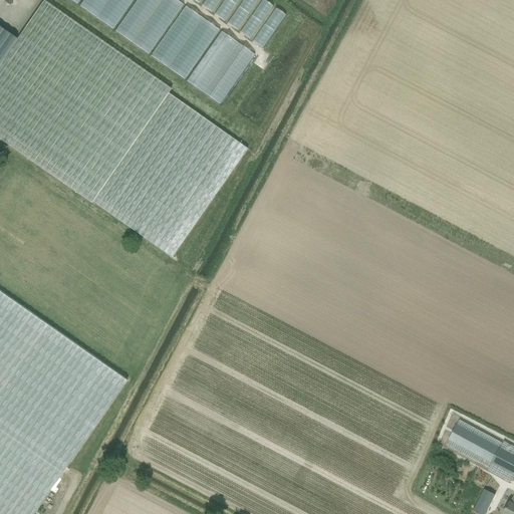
[(96,18),(108,0),(83,0),(79,6),(96,18)]
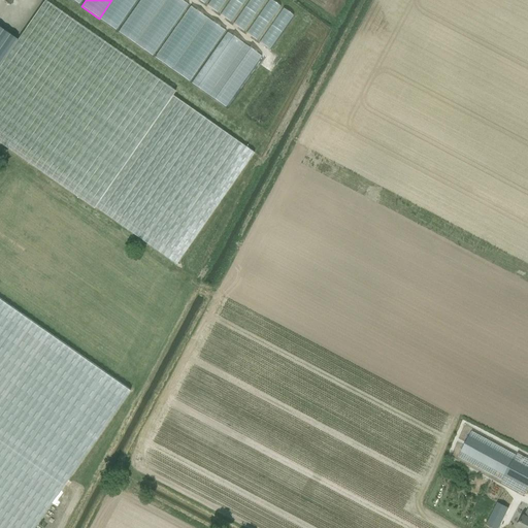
[(136,0),(111,0),(99,19),(116,30),(136,0)]
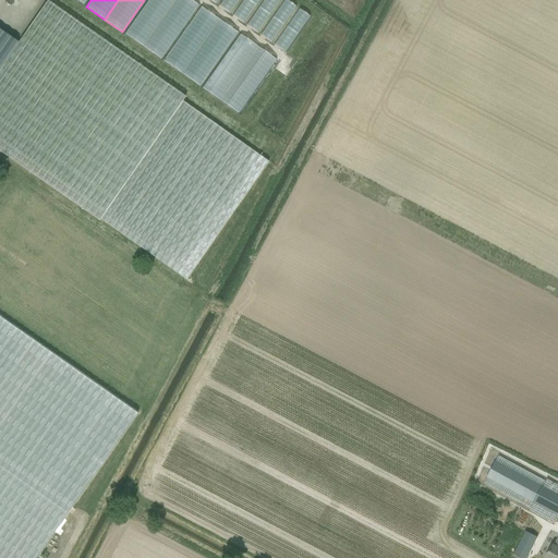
[(143,47),(176,0),(148,0),(125,34),(143,47)]
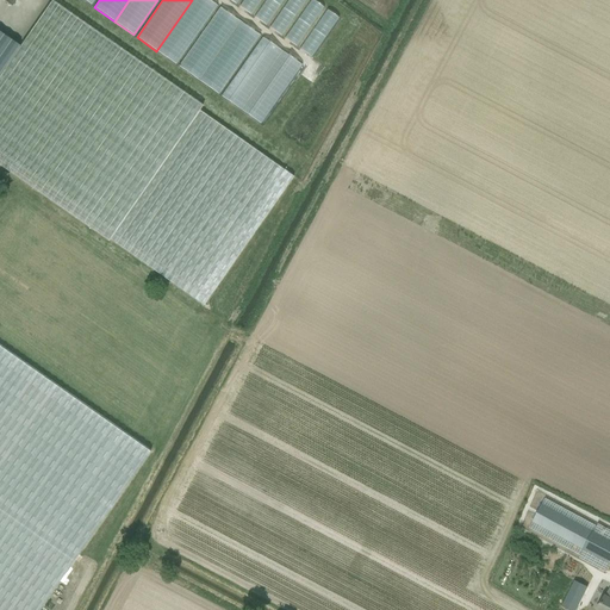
[(217,6),(209,0),(192,0),(156,51),(176,64),(217,6)]
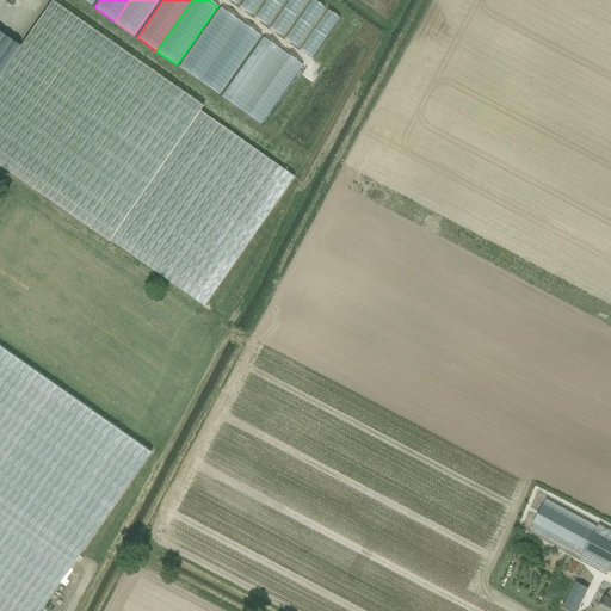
[(261,0),(244,0),(240,7),(252,16),(261,0)]
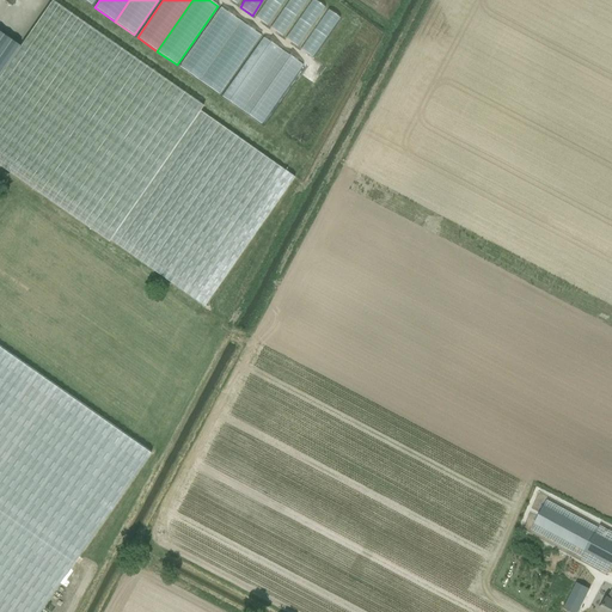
[(285,0),(267,0),(255,17),(267,26),(285,0)]
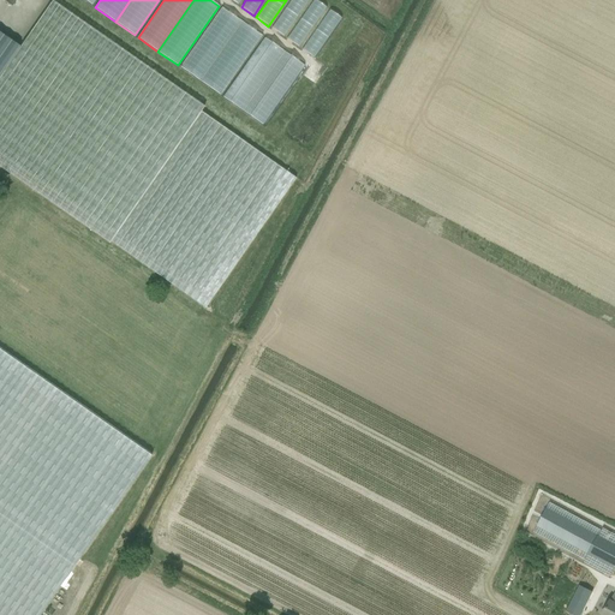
[(309,0),(291,0),(272,28),(284,36),(309,0)]
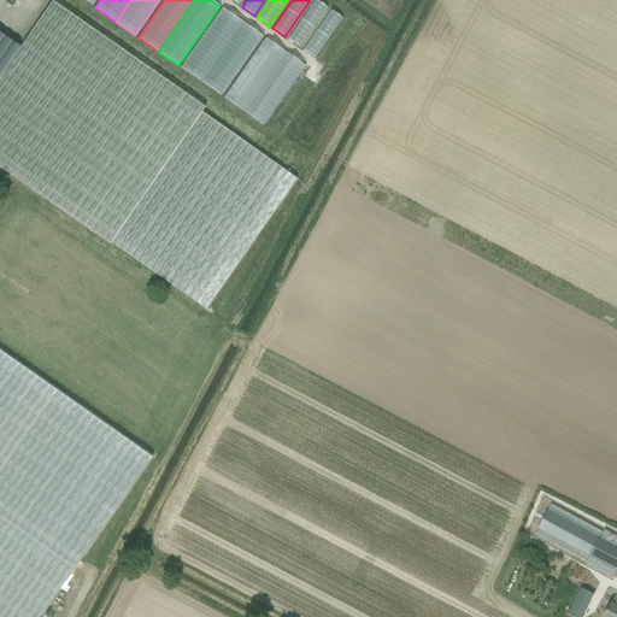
[(328,7),(316,0),(315,0),(288,39),(300,47),(328,7)]
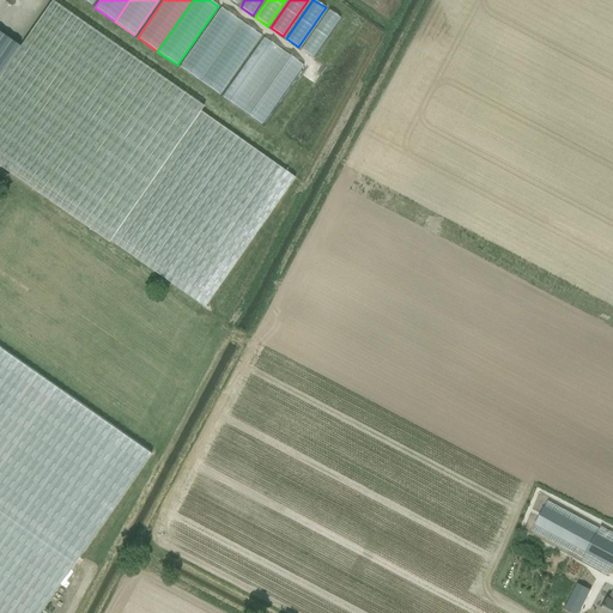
[(204,108),(53,1),(19,49),(18,48),(0,73),(0,167),(108,243),(110,241),(204,307),(295,178),(200,113),(204,108)]
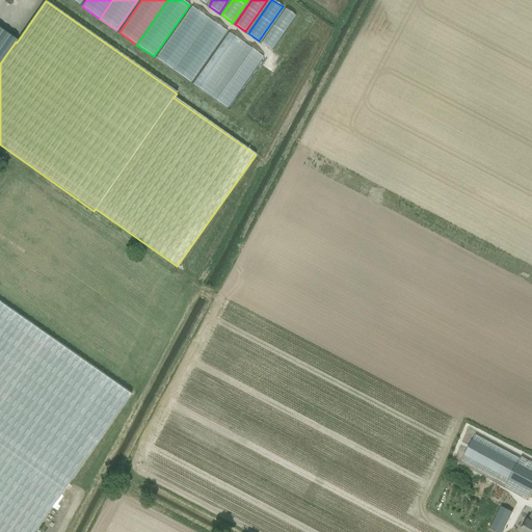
[(174,70),(209,19),(192,7),(156,58),(174,70)]
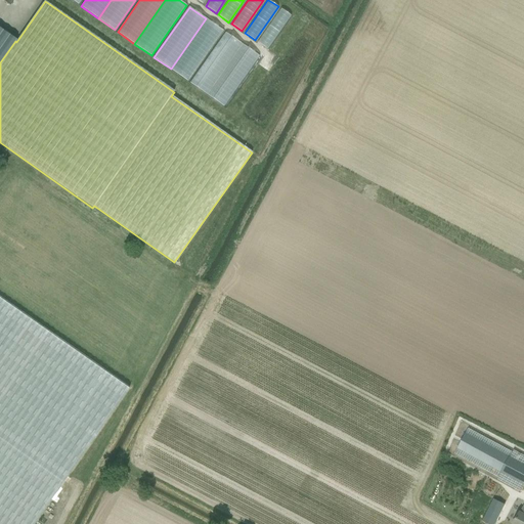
[(280,8),(257,42),(267,49),(291,15),(280,8)]
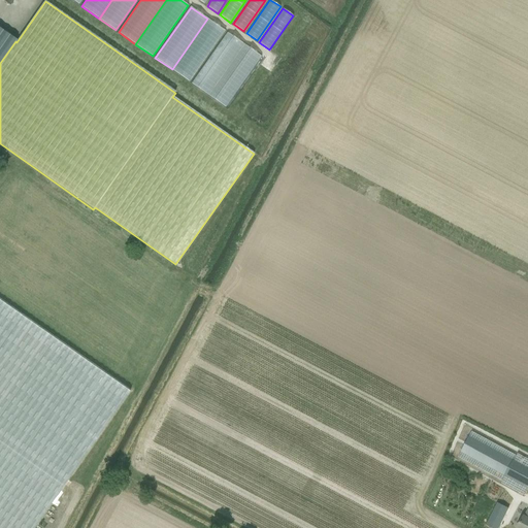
[(207,19),(172,69),(189,81),(225,31),(207,19)]
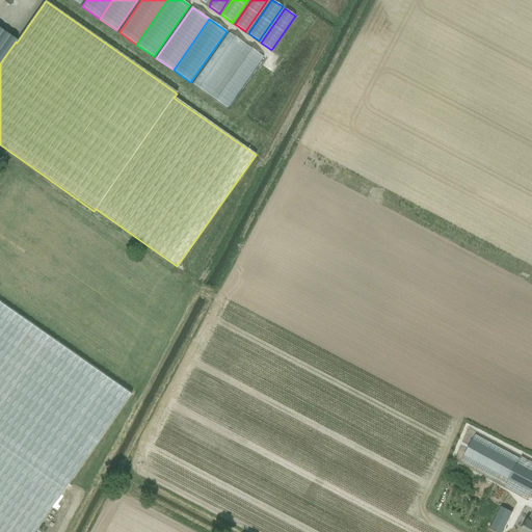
[(0,63),(16,42),(1,32),(0,34),(0,63)]
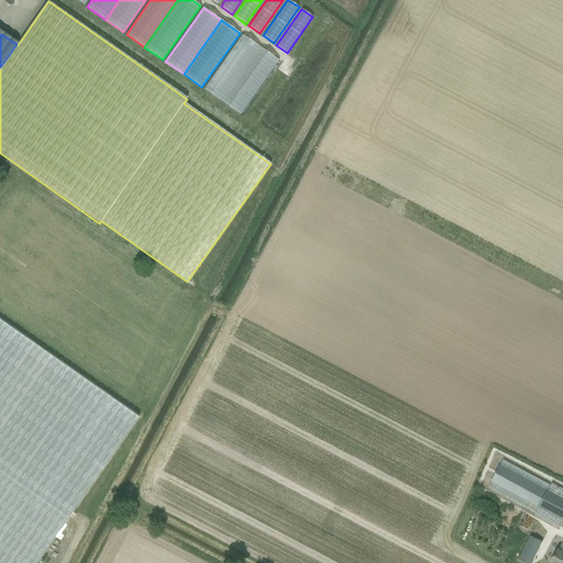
[(205,89),(222,101),(261,47),(242,34),(205,89)]
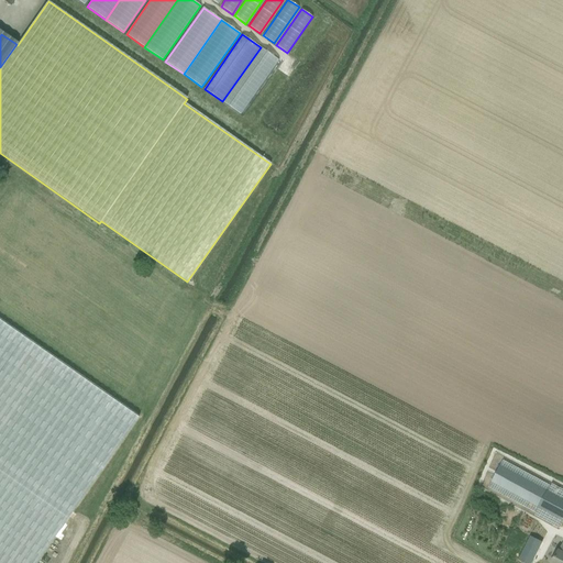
[(278,61),(261,47),(222,101),(241,114),(278,61)]
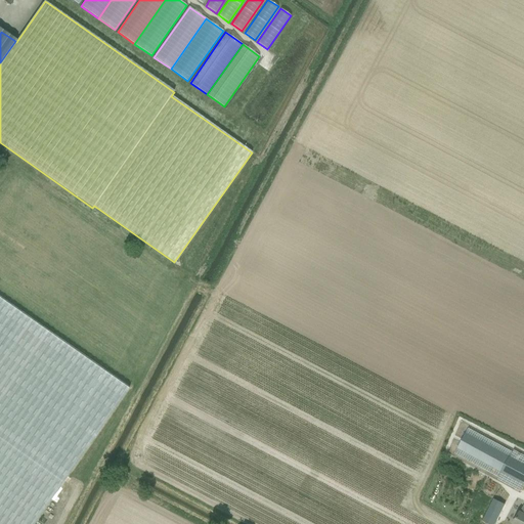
[(0,523),(34,523),(129,388),(0,297),(0,523)]
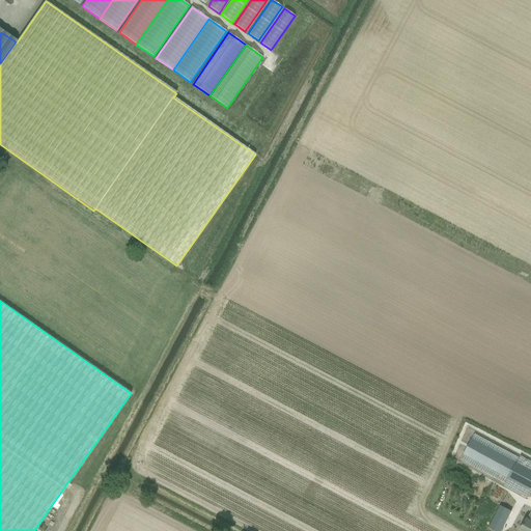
[(530,471),(472,440),(464,454),(530,490),(530,471)]
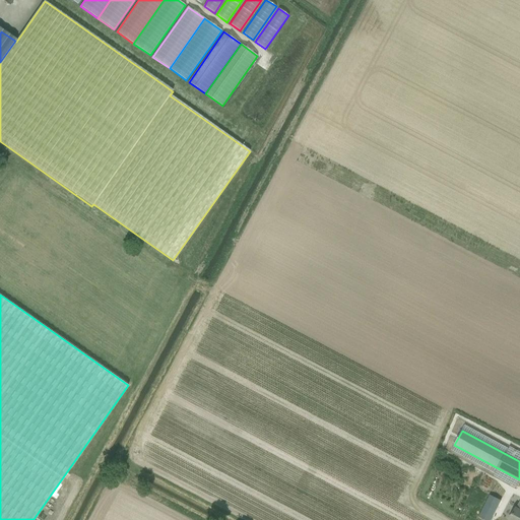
[(478,517),(483,519),(492,519),(503,497),(492,492),(490,497),(489,496),(478,517)]
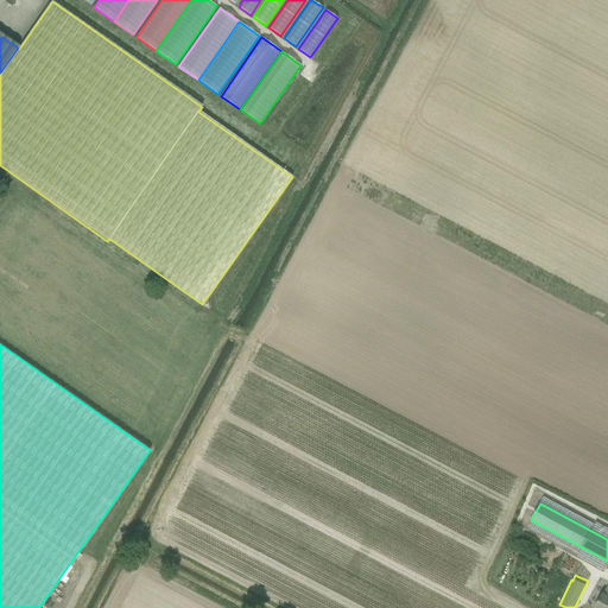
[(595,607),(607,607),(607,588),(605,595),(603,594),(595,607)]
